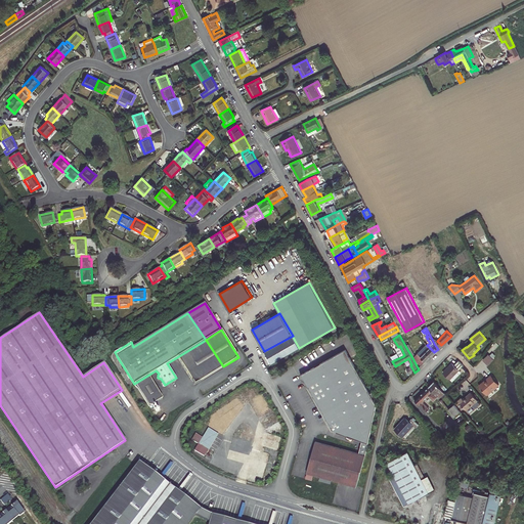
[(293,336),(264,351),(266,354),(271,363),(299,348),(293,336)]
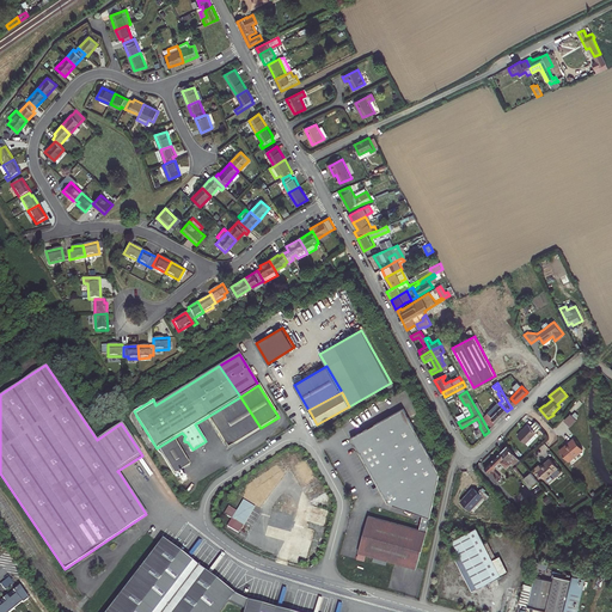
[(240,397),(207,417),(227,450),(261,428),(240,397)]
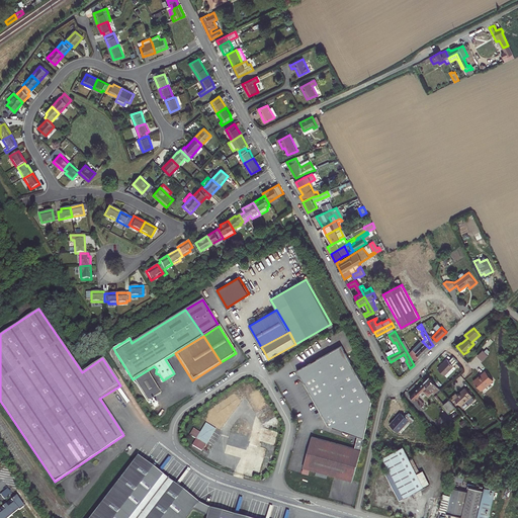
[(404,340),(401,342),(407,352),(410,351),(404,340)]
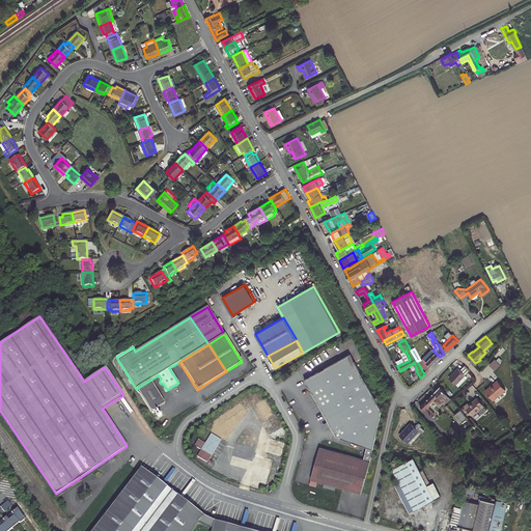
[(424,359),(423,358),(419,362),(426,370),(440,357),(434,351),(424,359)]
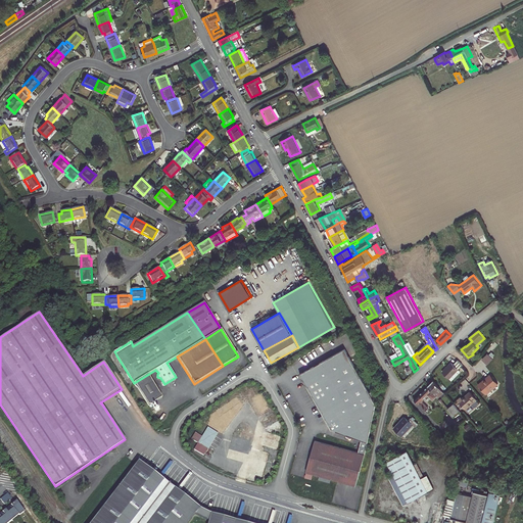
[(360,446),(367,448),(368,442),(376,403),(373,398),(376,396),(373,390),(370,392),(344,349),(300,374),(323,415),(322,416),(321,417),(323,419),(324,420),(325,419),(331,429),(362,439),(360,446)]
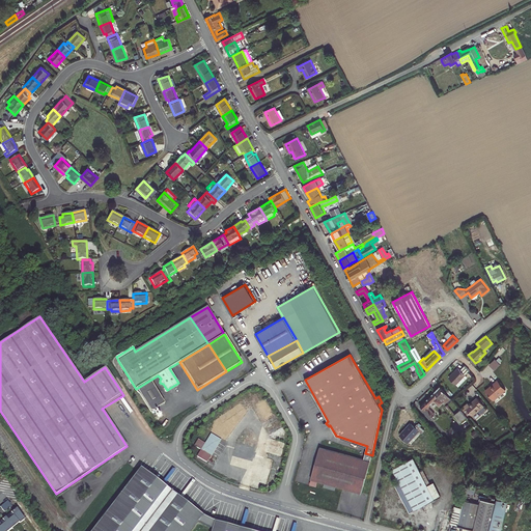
[(490,365),(495,370),(501,365),(496,359),(490,365)]
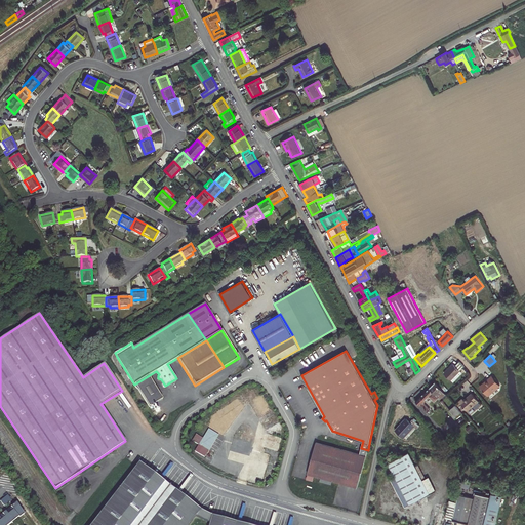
[(461,372),(460,370),(465,366),(459,361),(455,366),(453,364),(444,373),(452,381),(461,372)]
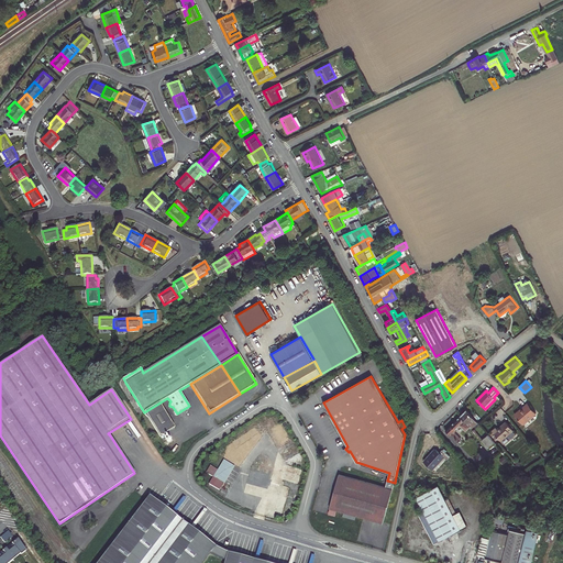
[(159,437),(174,428),(158,404),(144,412),(159,437)]
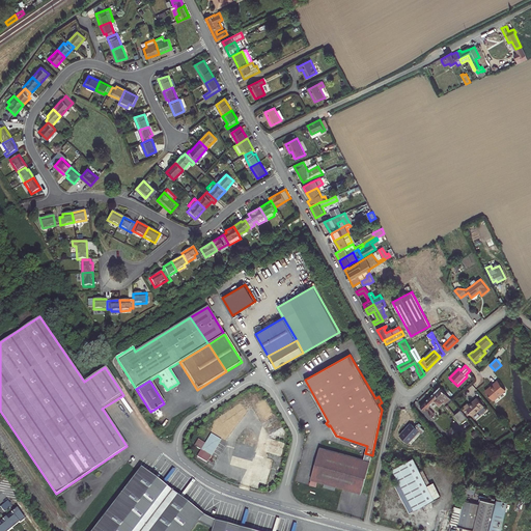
[(491,387),(485,391),(494,400),(506,389),(498,381),(494,384),(495,385),(492,388),(491,387)]
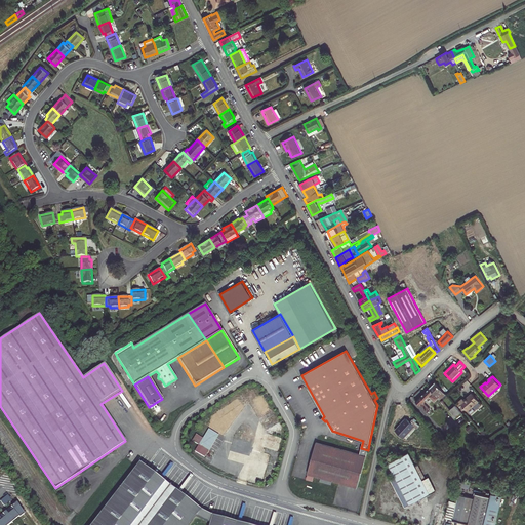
[(440,397),(430,388),(416,401),(429,414),(432,411),(423,403),(430,396),(435,402),(439,398),(440,397)]
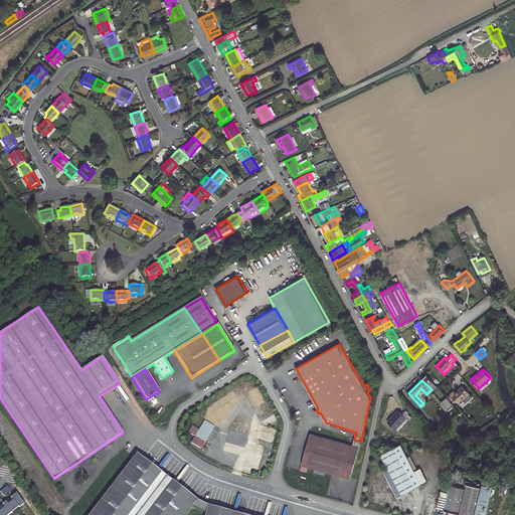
[(99,396),(101,398),(121,385),(120,383),(99,396)]
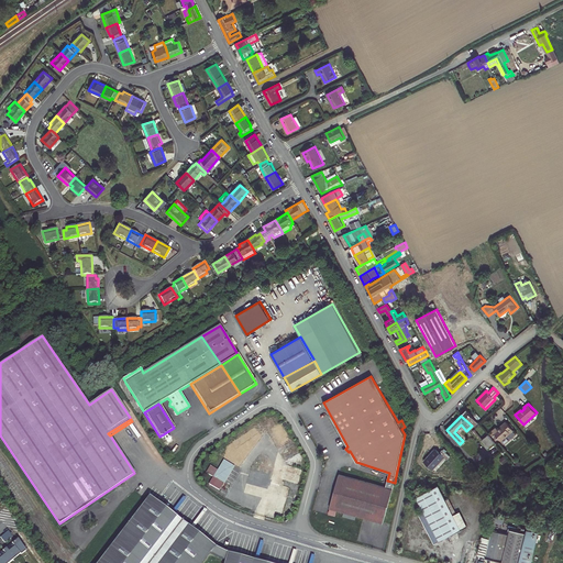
[(507,421),(498,429),(496,428),(493,431),(500,440),(514,430),(507,421)]
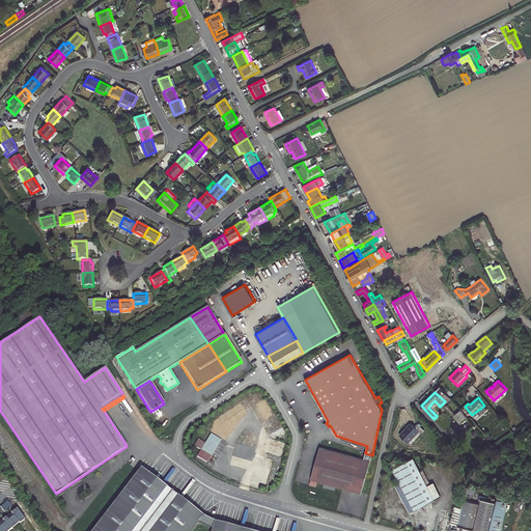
[(460,424),(468,418),(460,410),(453,416),(460,424)]
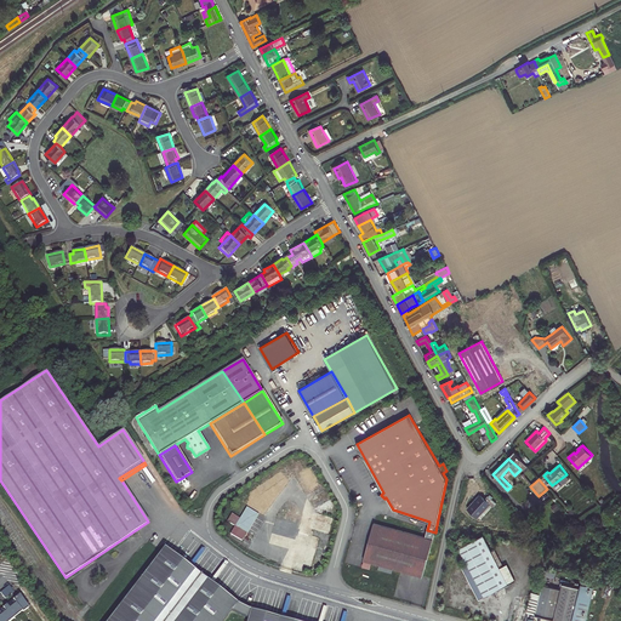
[(315,508),(330,500),(322,484),(305,493),(307,496),(313,494),(317,499),(312,501),(315,508)]
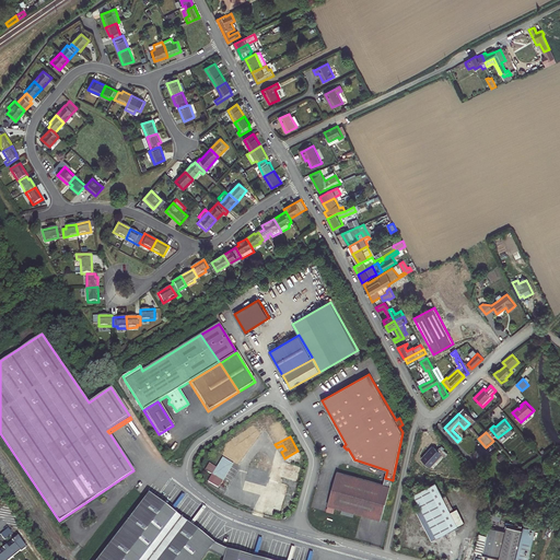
[(422,458),(430,467),(442,454),(445,457),(447,454),(441,446),(438,450),(433,446),(422,458)]
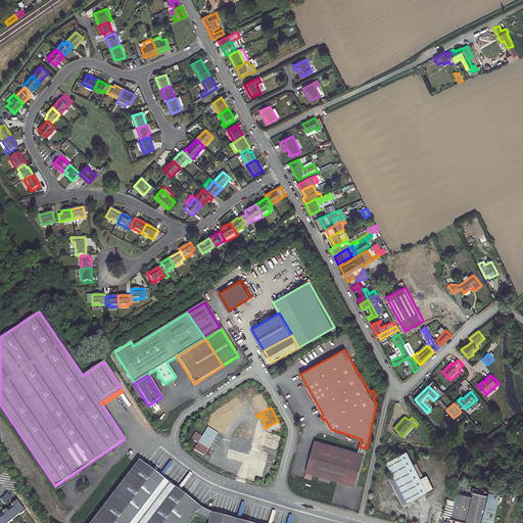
[(194,449),(203,456),(214,439),(205,434),(207,432),(198,427),(197,429),(203,433),(202,437),(195,433),(191,439),(198,443),(194,449)]
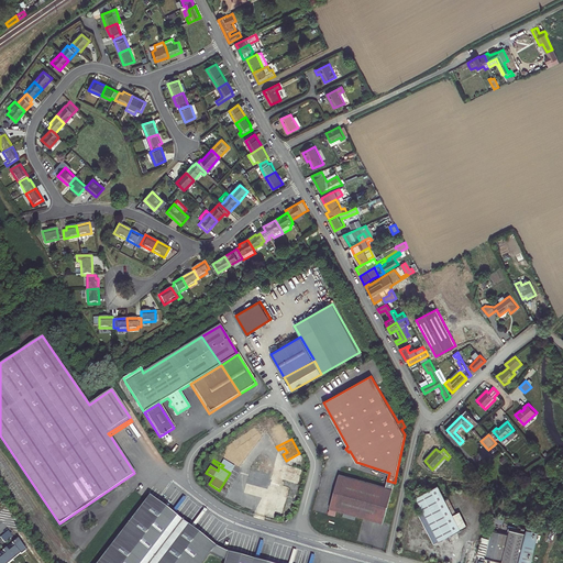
[(302,470),(287,465),(283,479),(298,484),(302,470)]
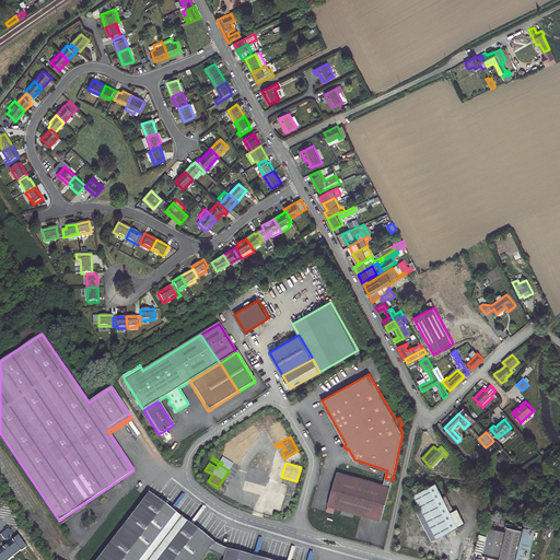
[(249,468),(246,481),(266,486),(269,474),(249,468)]
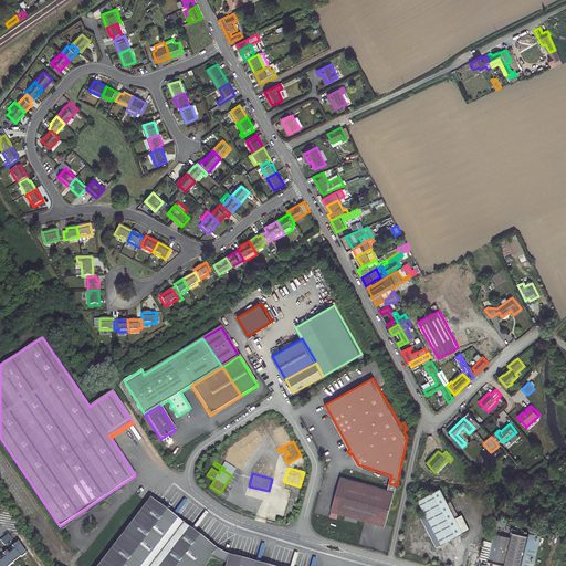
[(395,492),(397,485),(389,483),(388,490),(341,477),(332,511),(386,526),(395,492)]
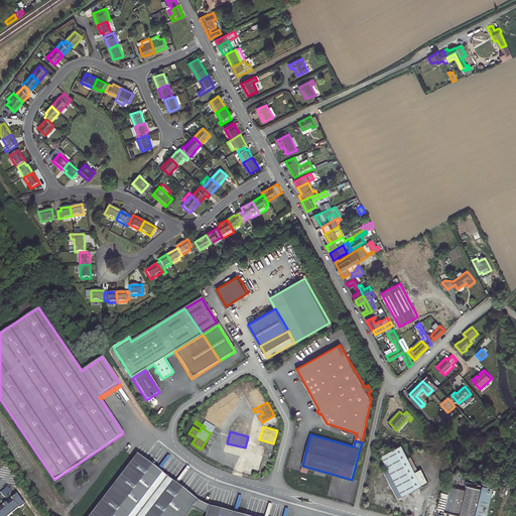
[(402,444),(381,456),(388,469),(384,472),(398,498),(426,484),(408,449),(405,452),(402,444)]
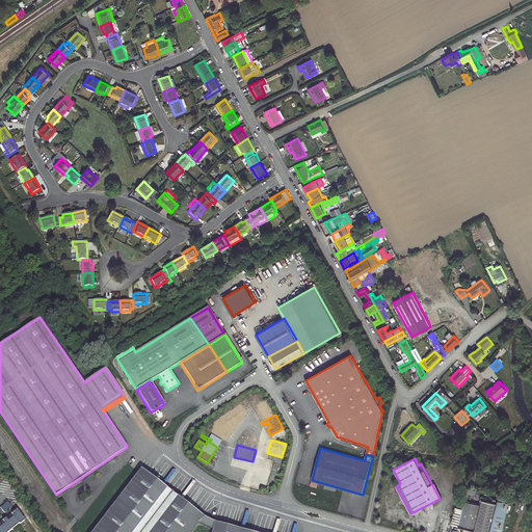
[(212,530),(214,522),(203,516),(193,509),(181,500),(162,485),(151,476),(140,469),(91,531),(190,531),(198,523),(212,530)]
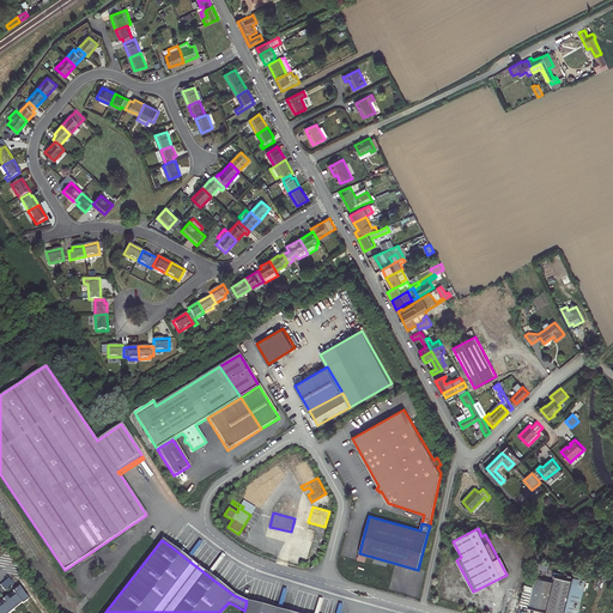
[(192,553),(177,542),(174,548),(187,559),(192,553)]
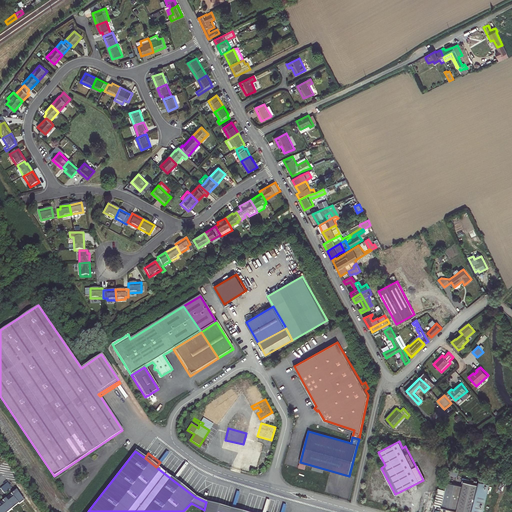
[(178,476),(174,481),(186,490),(190,485),(178,476)]
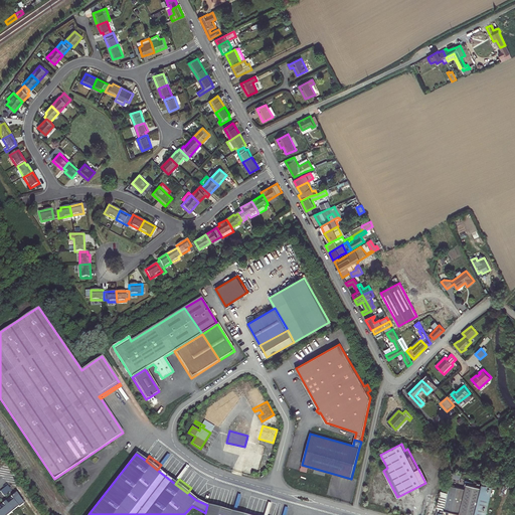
[(450,485),(444,510),(466,514),(486,514),(493,486),(482,484),(481,487),(467,484),(466,489),(450,485)]
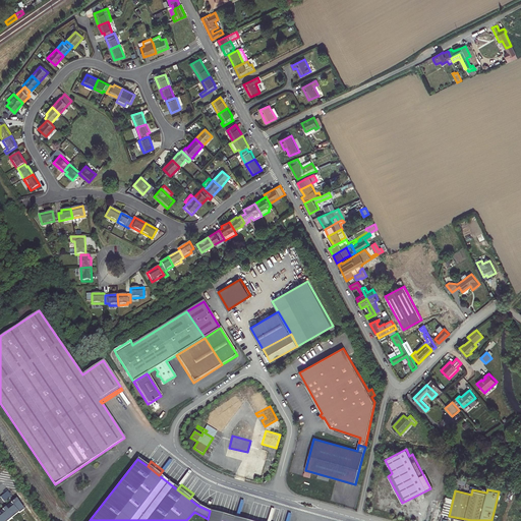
[(16,500),(0,512),(0,520),(8,520),(18,514),(19,514),(24,511),(16,500)]
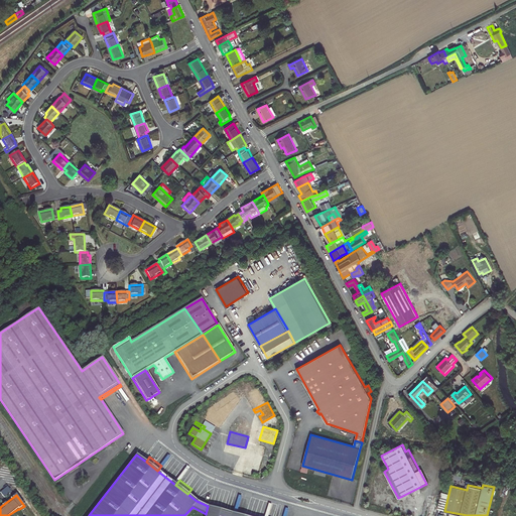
[(242,515),(229,512),(208,506),(206,514),(205,515),(242,515)]
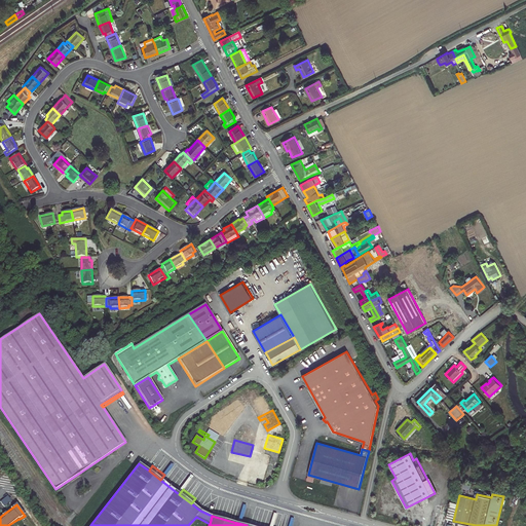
[(234,516),(233,522),(247,525),(248,525),(250,520),(234,516)]
